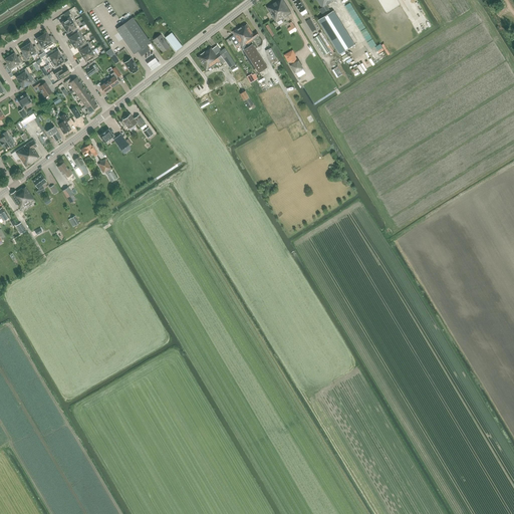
[(267,7),(276,22),(291,13),(283,0),(281,0),(279,1),(278,0),(267,7)]
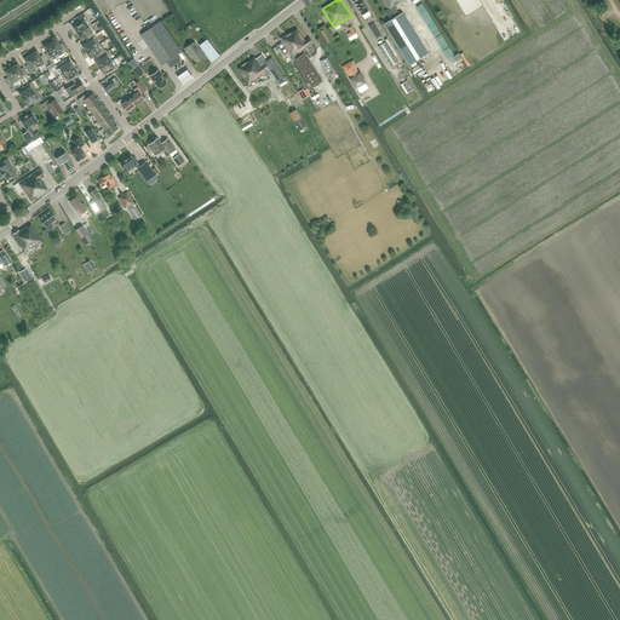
[(357,0),(355,3),(362,15),(368,11),(361,0),(357,0)]
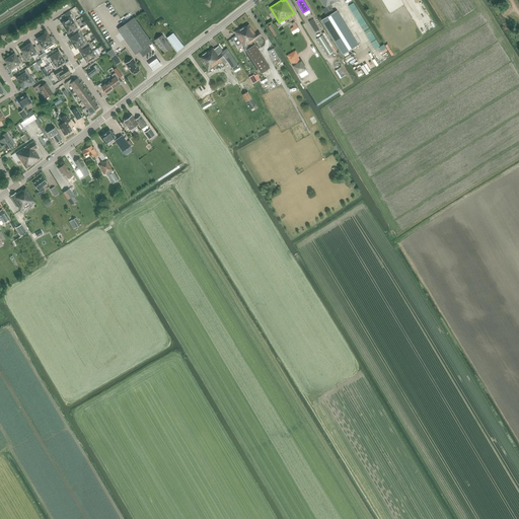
[(327,16),(321,20),(343,55),(359,45),(337,10),(335,12),(329,5),(324,8),(322,9),(327,16)]
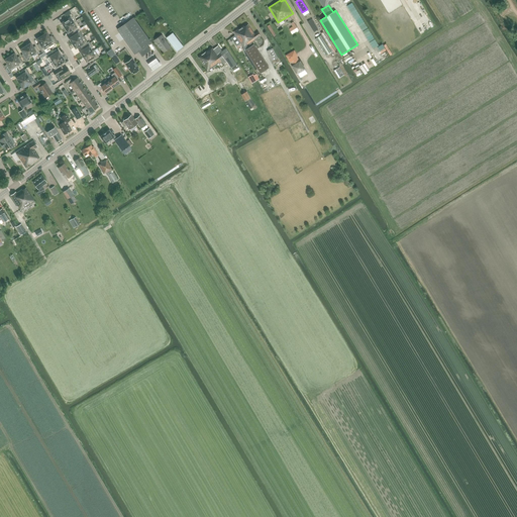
[(365,28),(350,5),(347,7),(353,17),(352,19),(355,20),(362,30),(359,31),(357,38),(360,39),(362,37),(366,39),(368,33),(365,29),(365,28)]
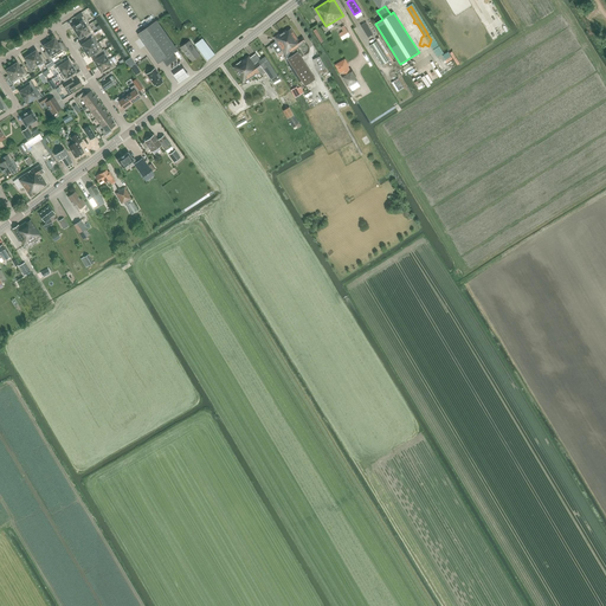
[(76,33),(86,26),(89,25),(84,17),(77,20),(79,24),(72,27),(76,33)]
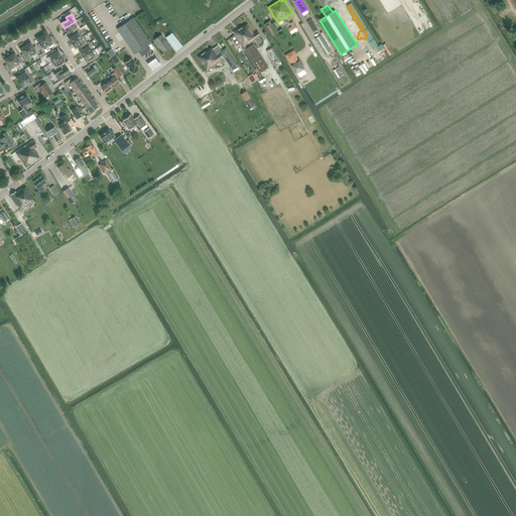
[(135,54),(139,51),(142,56),(151,50),(147,45),(151,42),(134,17),(117,29),(135,54)]
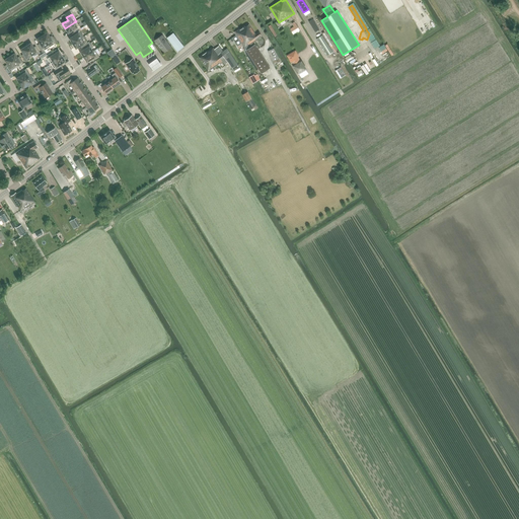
[(309,21),(315,32),(319,29),(313,19),(309,21)]
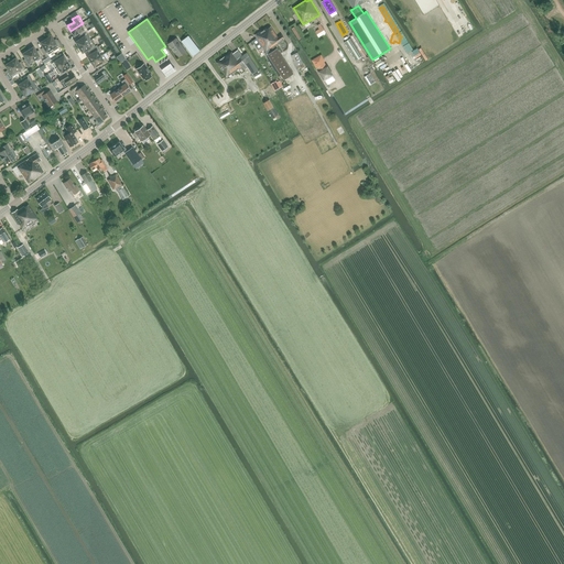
[(82,35),(86,32),(88,31),(83,23),(80,24),(71,31),(74,35),(80,32),(82,34),(82,35)]
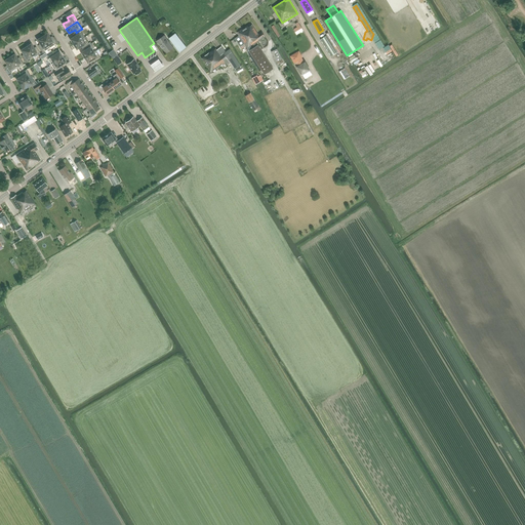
[(248,26),(237,33),(248,49),(266,37),(263,33),(258,35),(252,25),(248,27),(248,26)]
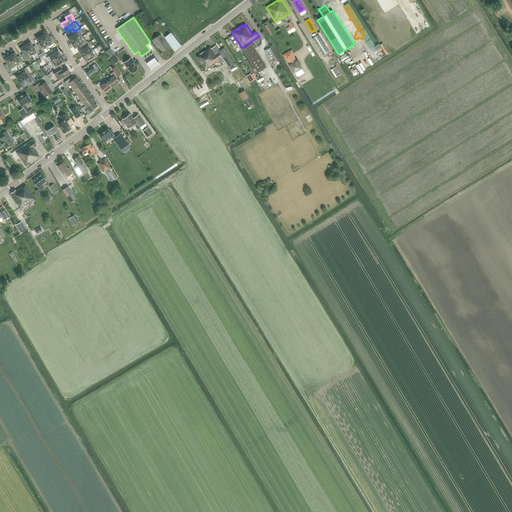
[(69,38),(72,43),(80,38),(79,35),(81,33),(78,29),(74,32),(74,31),(72,33),(74,35),(69,38)]
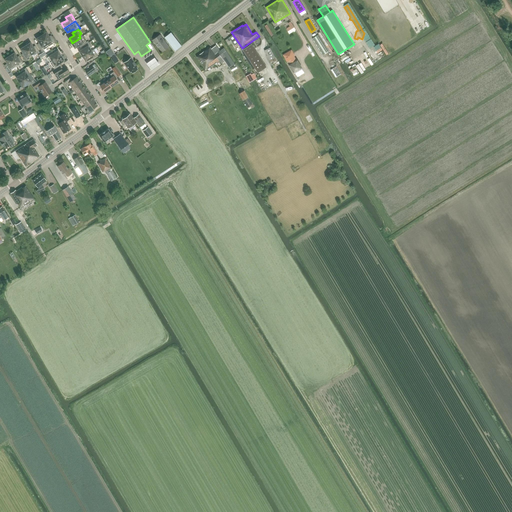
[(46,33),(42,36),(49,47),(56,42),(52,36),(50,38),(46,33)]
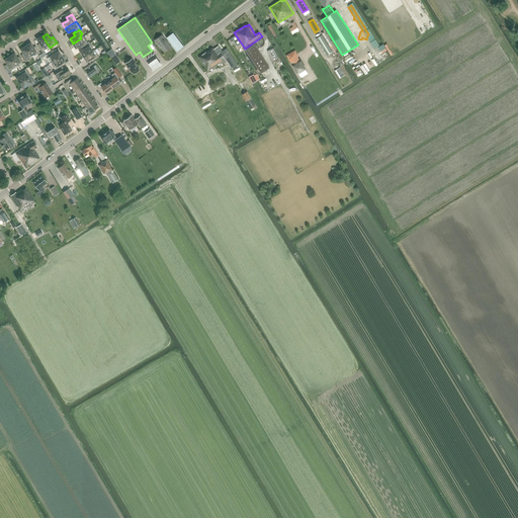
[(167,38),(177,52),(184,47),(173,33),(167,38)]
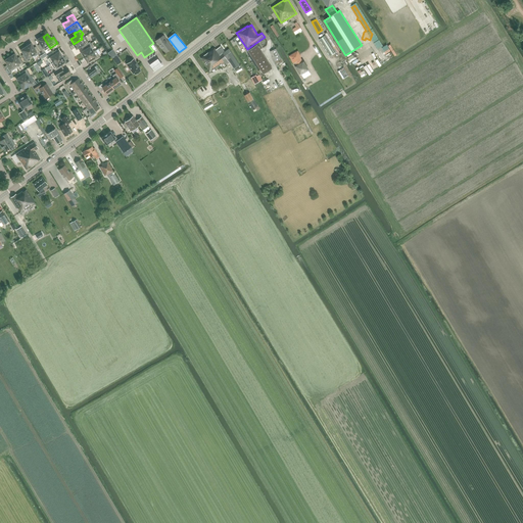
[(319,39),(329,56),(336,52),(325,35),(319,39)]
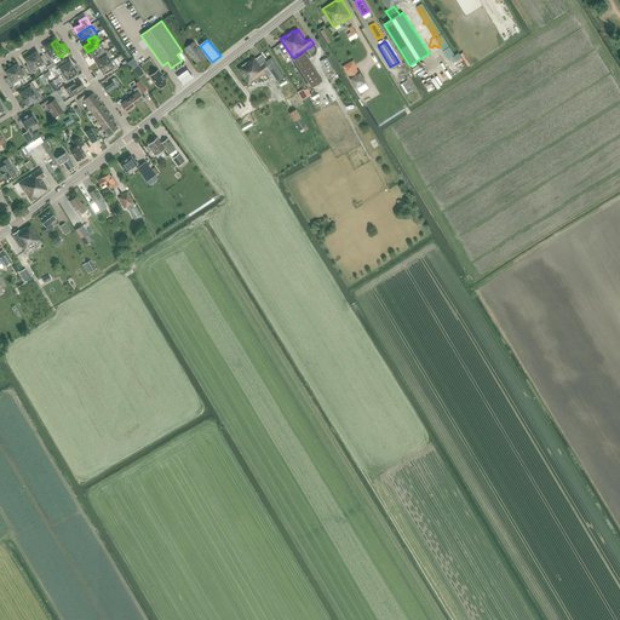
[(187,49),(196,62),(205,56),(195,42),(187,49)]
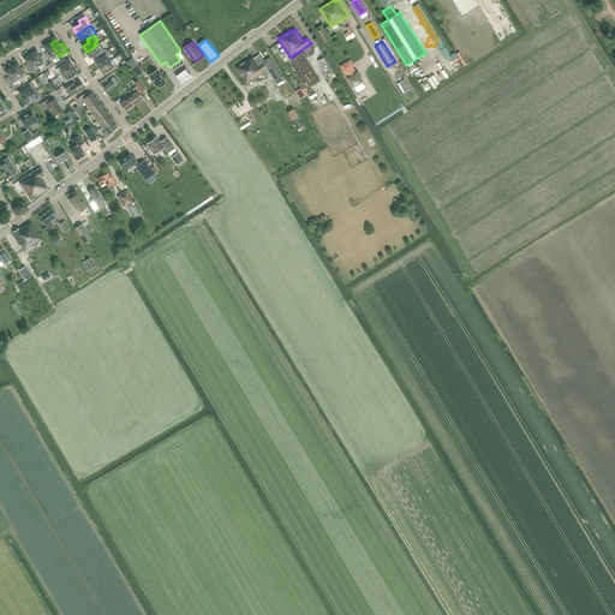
[(59,57),(51,43),(45,47),(48,53),(46,55),(49,61),(59,57)]
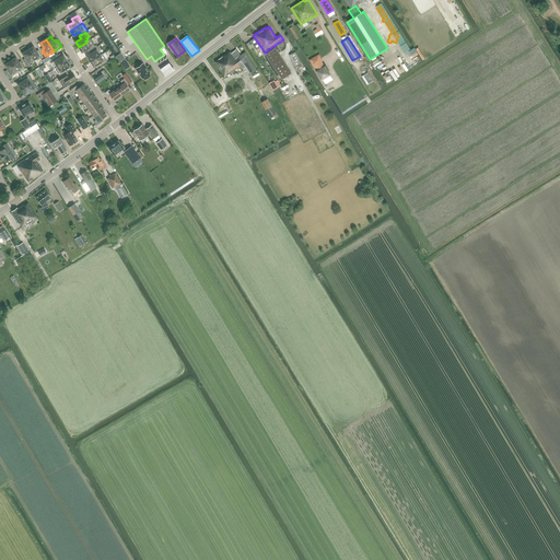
[(79,47),(82,53),(88,48),(90,51),(91,50),(95,47),(91,39),(88,42),(79,47)]
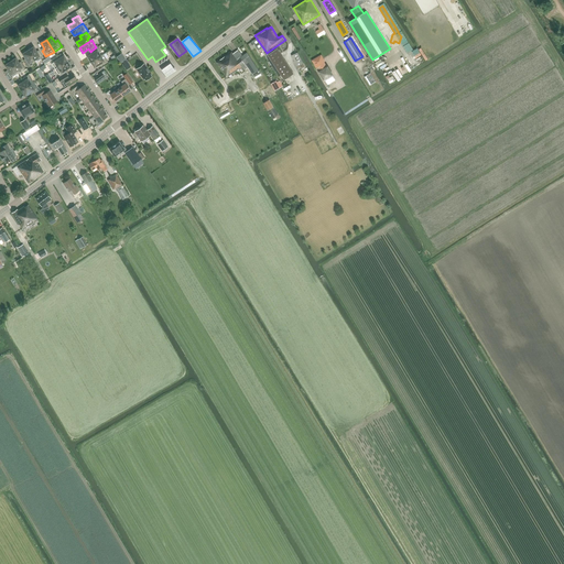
[(362,43),(357,46),(364,58),(369,55),(362,43)]
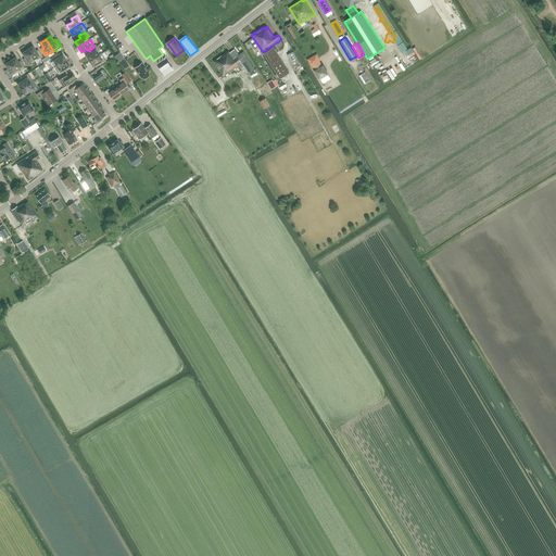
[(30,46),(27,49),(34,59),(35,62),(42,57),(39,51),(37,52),(33,47),(32,48),(30,46)]
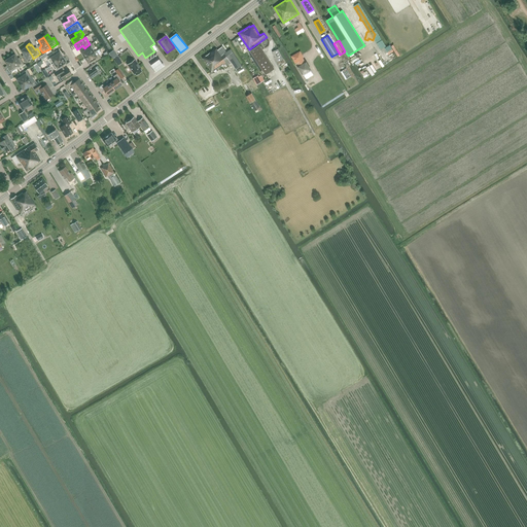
[(92,43),(90,44),(85,47),(88,49),(82,53),(85,58),(94,53),(93,49),(95,48),(92,43)]
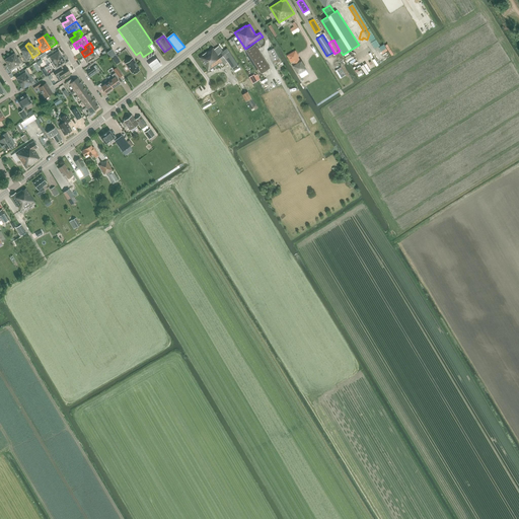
[(384,45),(390,56),(393,54),(388,44),(384,45)]
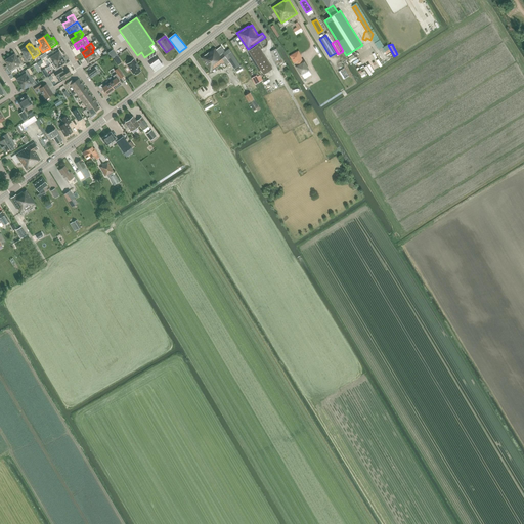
[(249,51),(264,74),(273,69),(258,45),(249,51)]
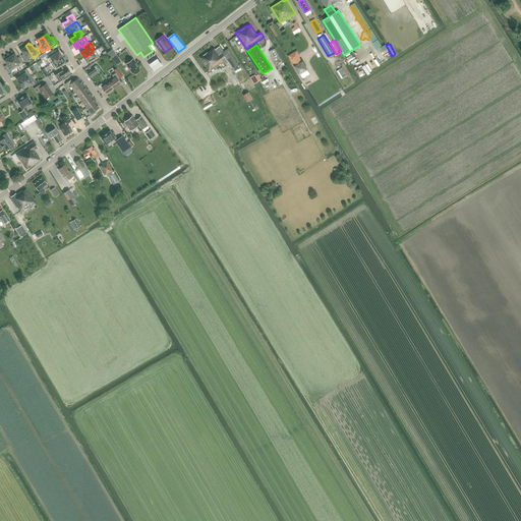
[(22,49),(20,50),(24,55),(22,57),(25,62),(29,61),(26,59),(32,55),(25,46),(21,48),(22,49)]
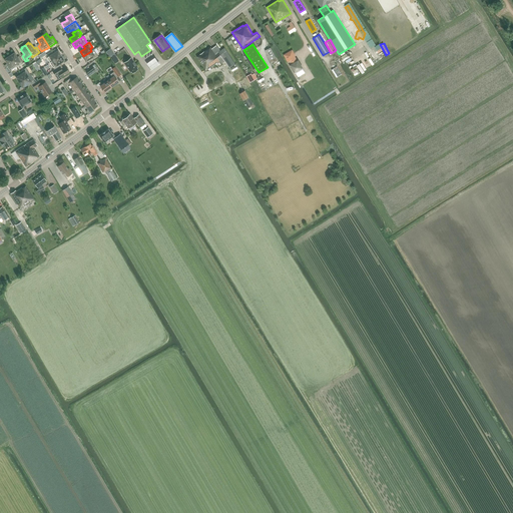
[(207,49),(196,57),(206,70),(219,61),(221,63),(224,61),(221,57),(223,56),(226,60),(228,63),(232,60),(224,48),(220,51),(216,45),(211,49),(211,48),(207,50),(207,49)]
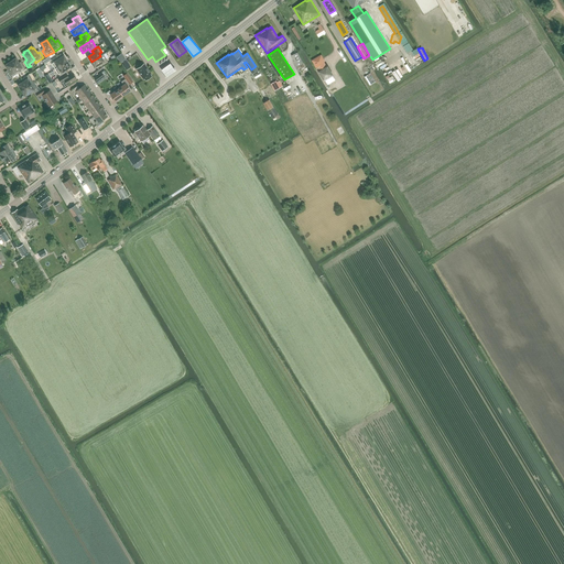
[(292,56),(297,66),(303,63),(297,52),(292,56)]
